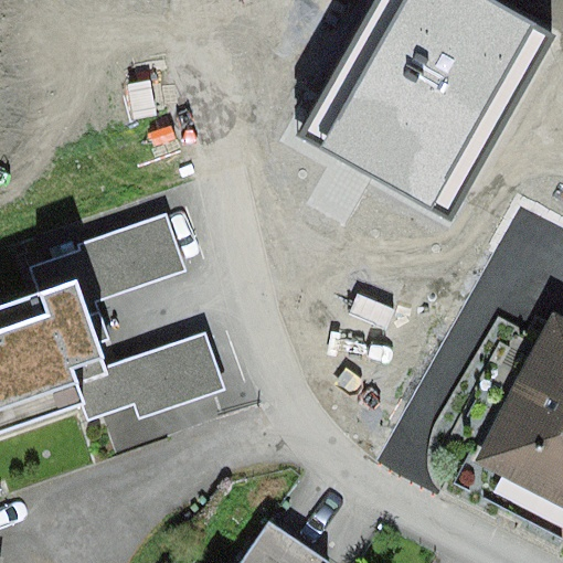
[(549,35),(485,0),(379,0),(301,139),(446,219),(549,35)]
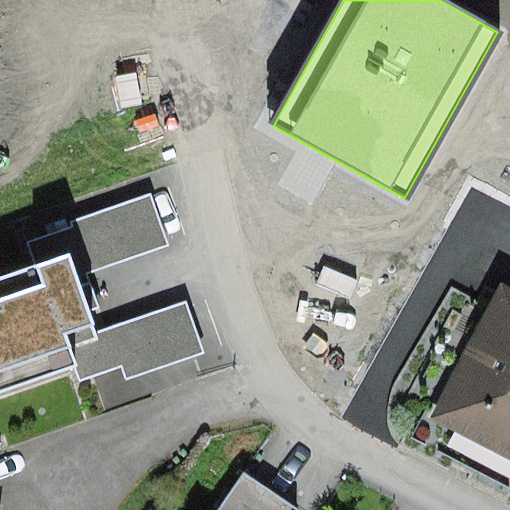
[(26,241),(35,265),(70,253),(89,308),(97,306),(86,274),(168,245),(150,192),(68,221),(69,226),(26,241)]
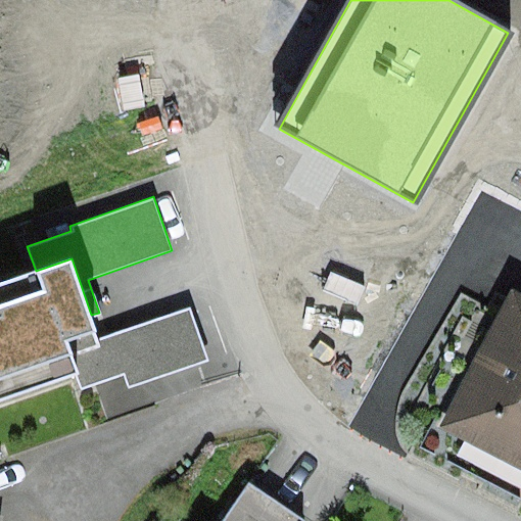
[(36,271),(0,283),(0,403),(78,376),(65,341),(96,330),(91,315),(72,258),(36,271)]
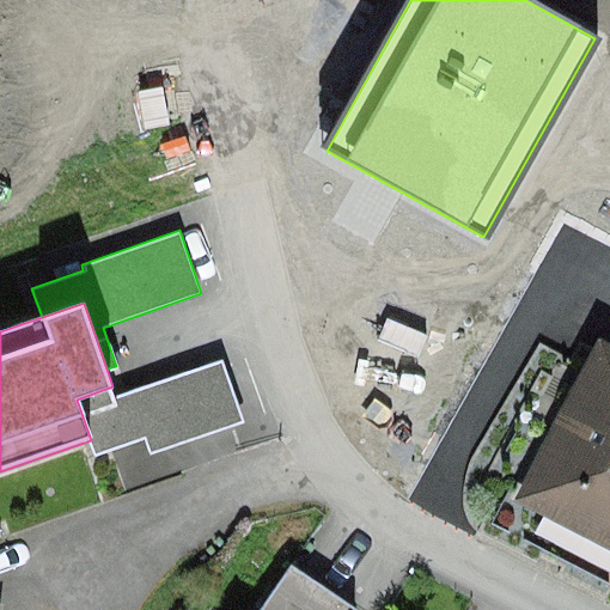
[(609,345),(596,339),(512,501),(609,550),(609,345)]
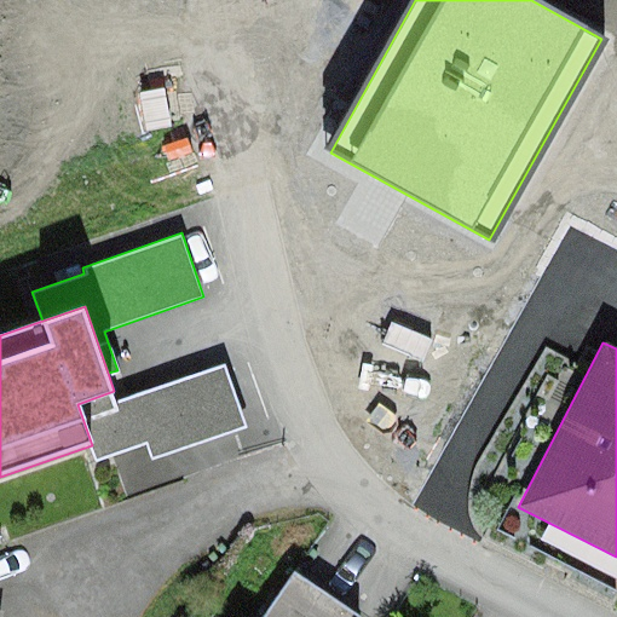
[(117,399),(114,391),(78,404),(92,445),(97,460),(145,443),(150,459),(243,425),(221,362),(117,399)]
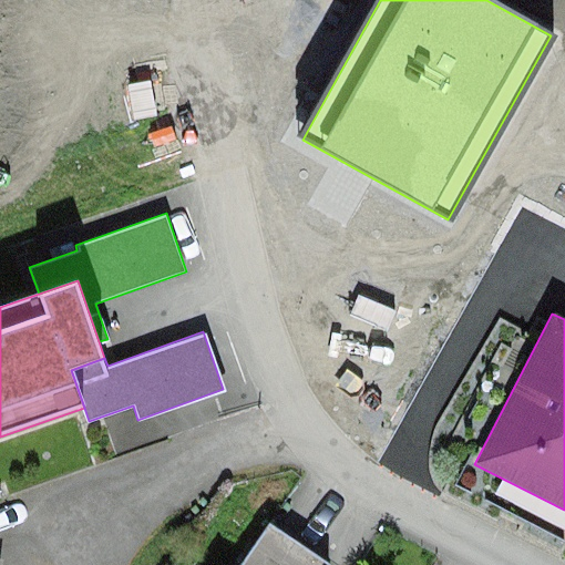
[(329,564),(330,564),(268,523),(239,564),(329,564)]
